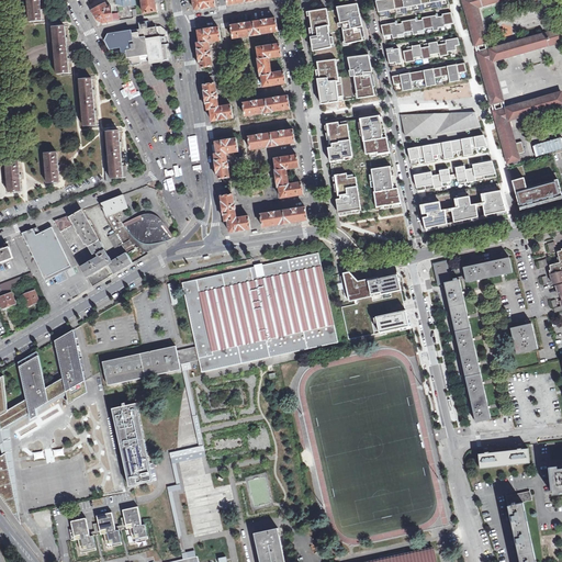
[(37,0),(24,0),(26,19),(41,19),(37,0)]
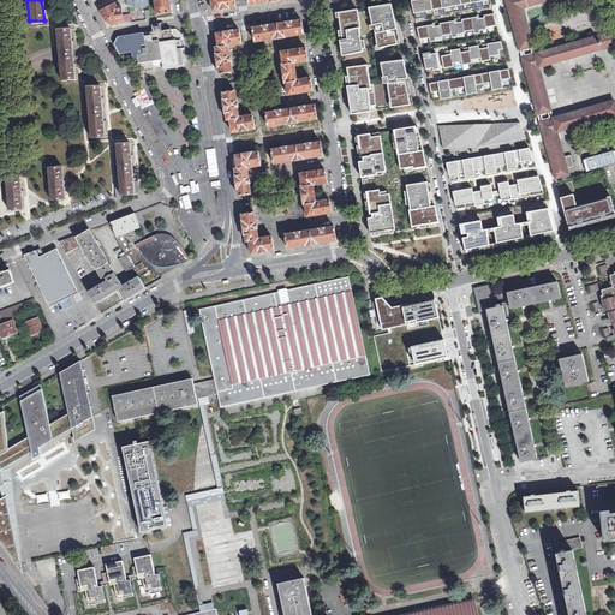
[(155,0),(157,15),(172,13),(169,0),(155,0)]
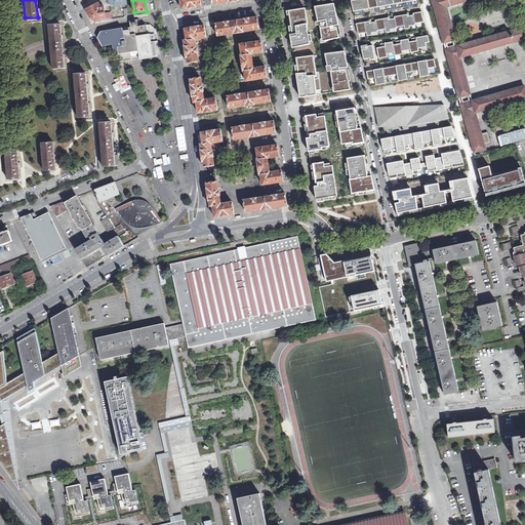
[(179,10),(201,7),(200,0),(177,0),(179,6),(179,10)]
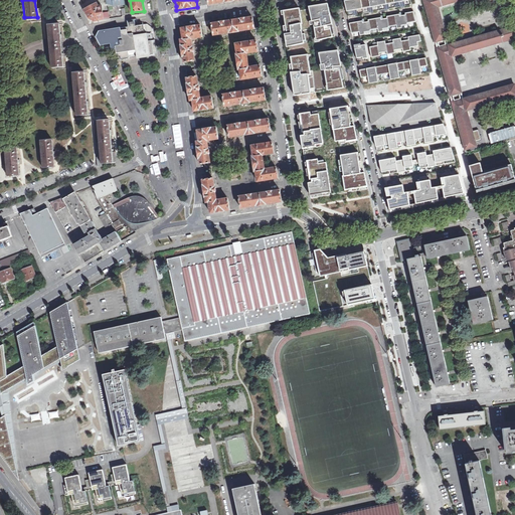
[(410,4),(409,0),(345,0),(347,15),(410,4)]
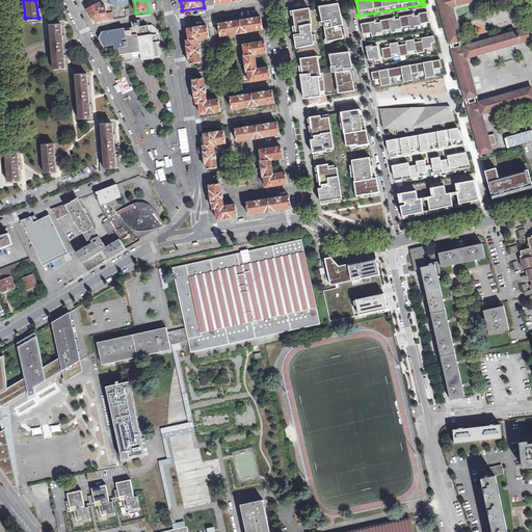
[(437,0),(450,43),(461,40),(452,7),(476,0),(437,0)]
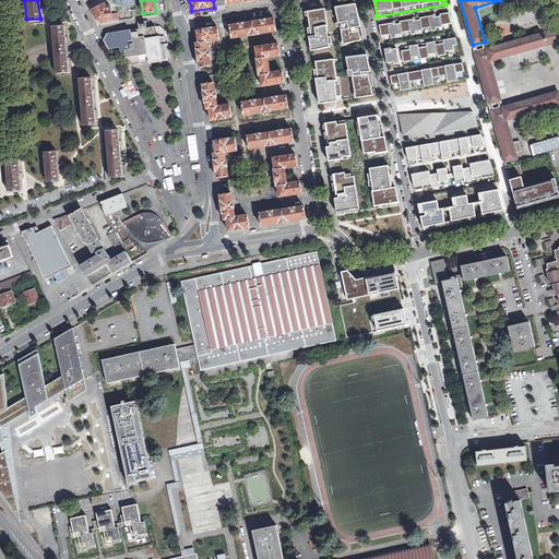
[(103,23),(119,20),(118,13),(111,13),(110,7),(107,7),(105,3),(92,11),(97,20),(103,23)]
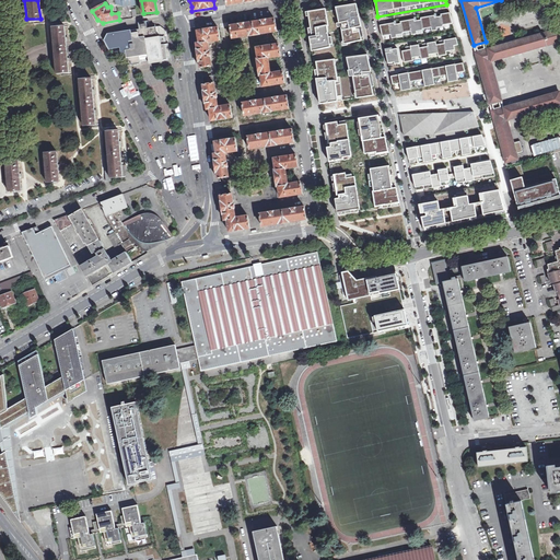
[(352,4),(336,8),(339,23),(340,23),(341,27),(343,42),(345,44),(348,44),(362,41),(359,24),(361,24),(358,9),(353,10),(352,4)]
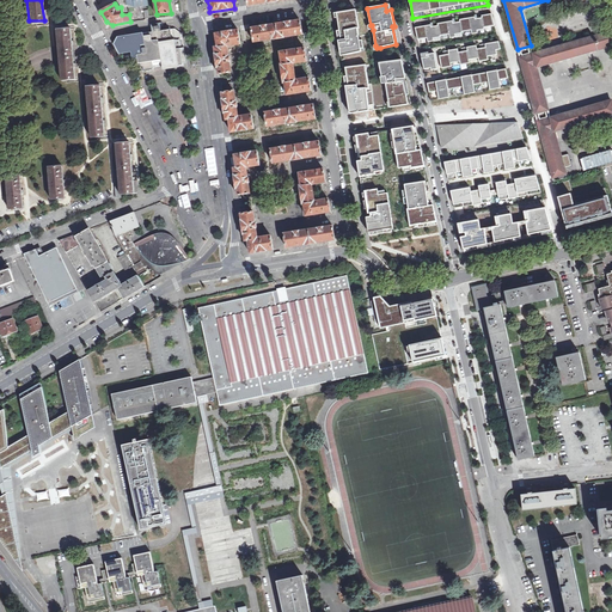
[(353,11),(337,13),(342,41),(340,41),(341,53),(347,51),(347,55),(362,51),(361,49),(360,41),(359,29),(360,29),(357,16),(354,16),(353,11)]
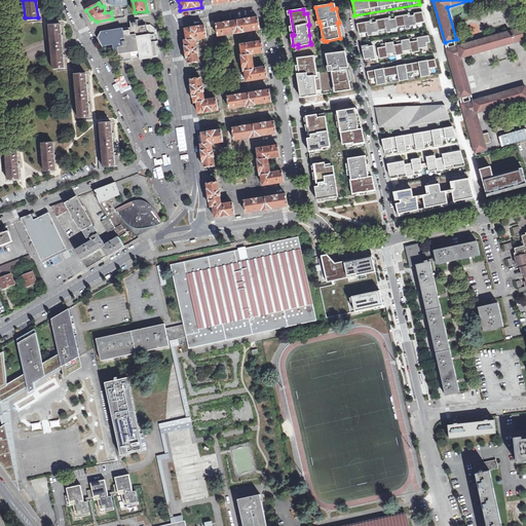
[(370,21),(357,23),(359,33),(367,32),(368,35),(373,34),(372,32),(378,31),(378,30),(386,29),(386,32),(391,31),(391,29),(398,28),(398,27),(405,26),(406,29),(410,28),(410,26),(416,25),(416,24),(424,22),(423,11),(414,13),(414,14),(409,15),(408,14),(395,16),(396,17),(389,19),(389,17),(376,20),(376,22),(371,23),(370,21)]
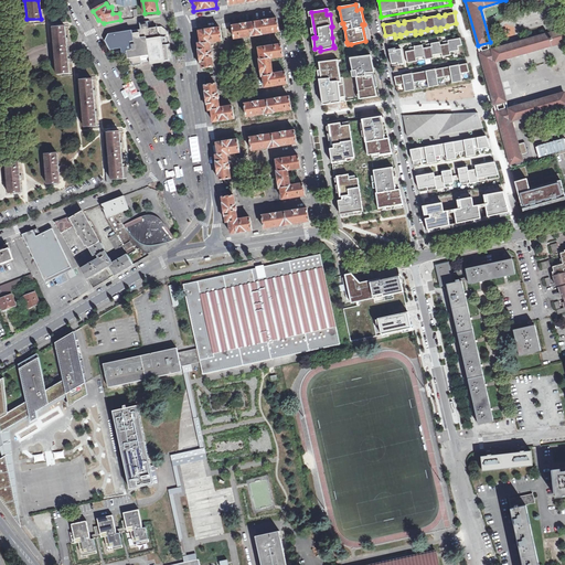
[(242,24),(233,27),(235,39),(263,35),(263,34),(279,32),(278,19),(264,21),(242,24)]
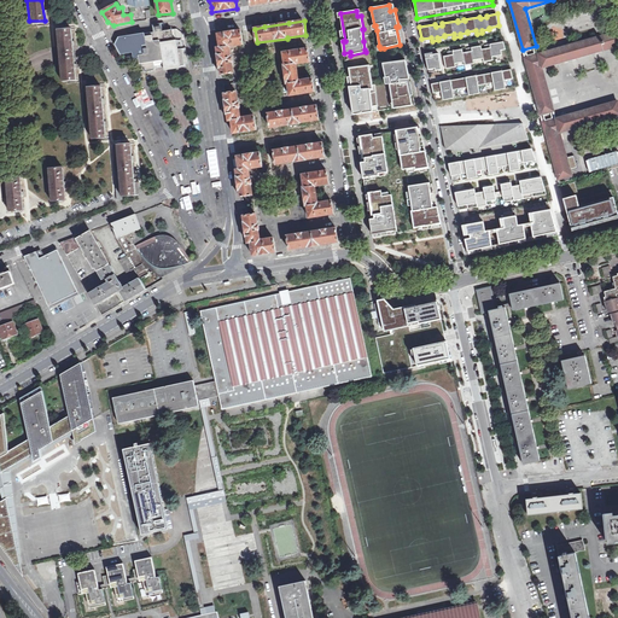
[(69,27),(54,27),(56,51),(70,50),(69,27)]
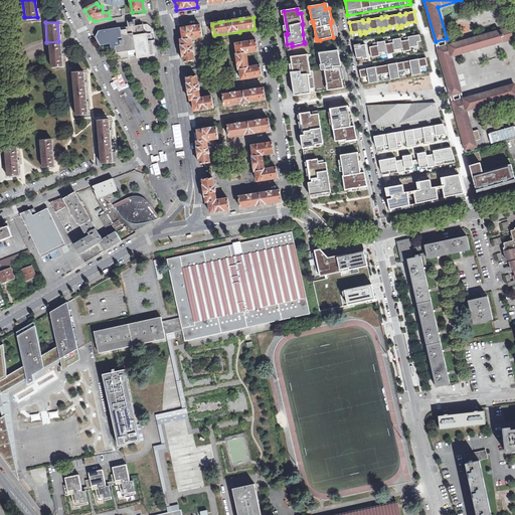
[(100,31),(97,37),(101,45),(111,43),(112,49),(118,48),(118,46),(119,46),(121,59),(130,58),(129,51),(136,50),(137,56),(157,52),(155,40),(144,42),(144,40),(148,39),(148,34),(154,33),(153,28),(148,24),(132,26),(133,28),(117,31),(117,28),(100,31)]
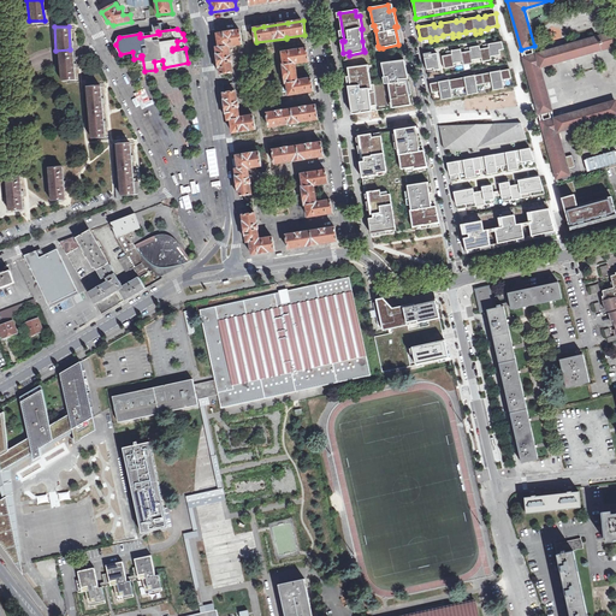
[(243,45),(241,30),(235,31),(218,34),(218,40),(219,47),(217,48),(218,54),(217,54),(219,69),(220,69),(220,75),(234,73),(231,63),(232,63),(231,57),(229,47),(243,45)]
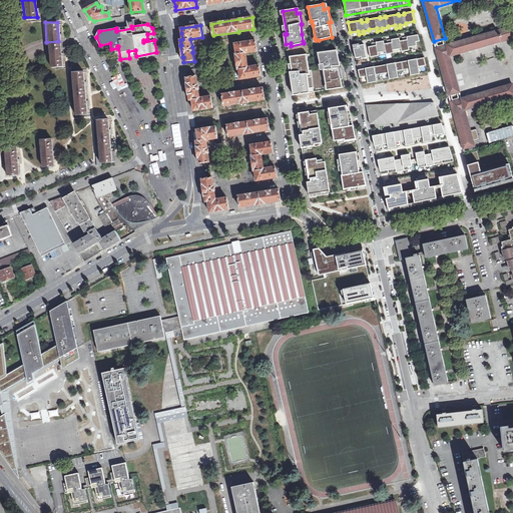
[(512,26),(435,48),(449,95),(460,92),(450,56),(512,38),(512,26)]
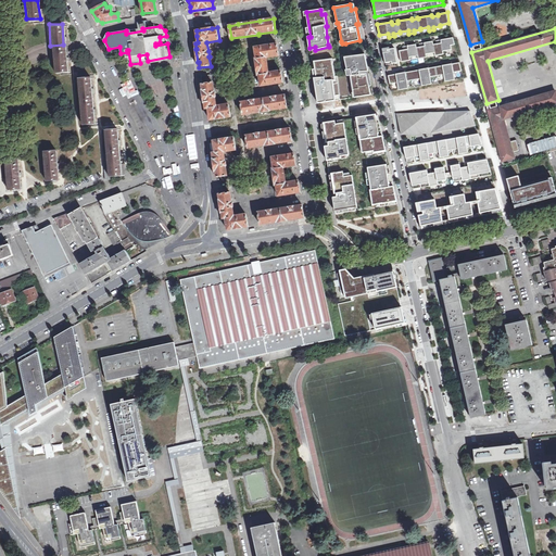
[(407,46),(400,46),(401,58),(409,57),(409,52),(418,51),(419,54),(427,53),(426,51),(429,51),(430,54),(438,53),(438,51),(443,51),(443,49),(455,48),(453,34),(441,35),(441,39),(434,40),(434,37),(425,38),(425,42),(418,43),(418,40),(407,41),(407,46)]
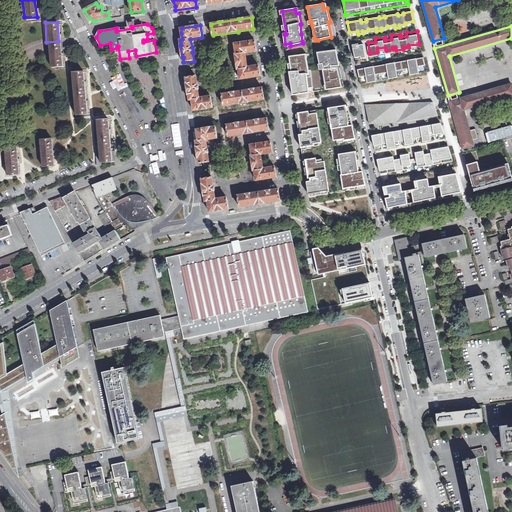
[(257,51),(255,40),(235,44),(236,54),(235,54),(237,70),(239,69),(240,79),(261,76),(259,65),(247,67),(246,58),(245,53),(257,51)]
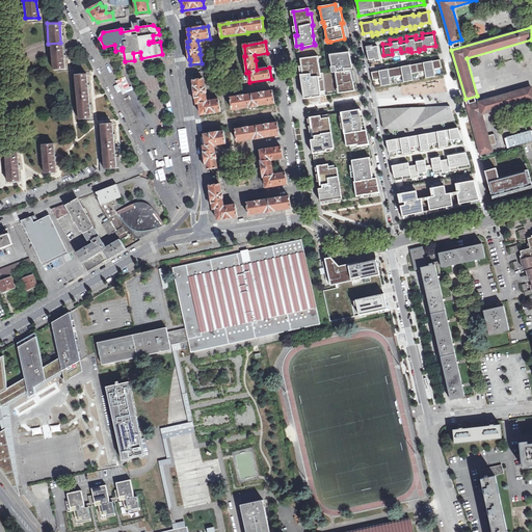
[(374,42),(366,43),(368,61),(375,60),(374,57),(380,56),(379,43),(374,44),(374,42)]
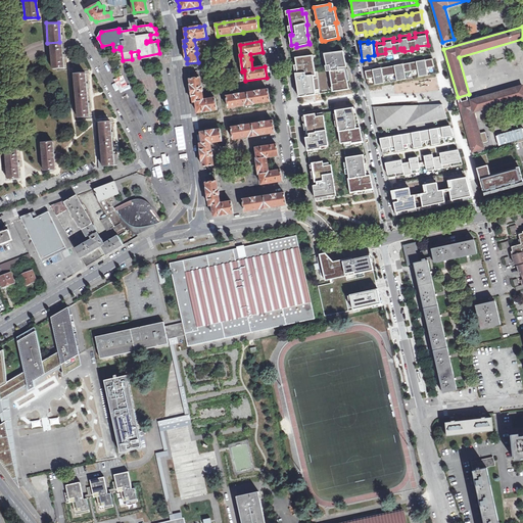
[(59,42),(47,43),(48,48),(50,66),(62,65),(60,47),(59,42)]
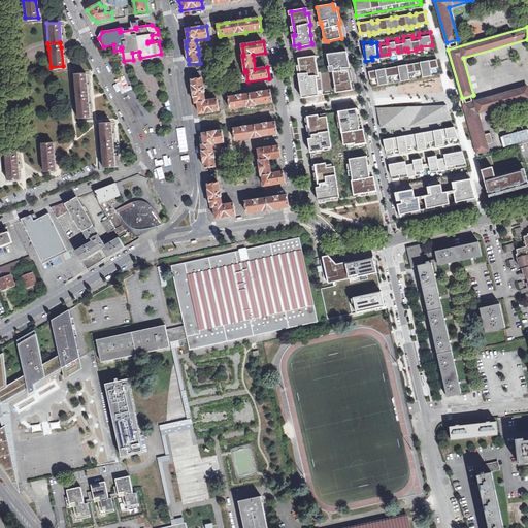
[(349,64),(347,52),(327,55),(329,66),(333,65),(334,71),(333,71),(336,89),(339,88),(340,92),(355,90),(353,81),(351,81),(348,65),(349,64)]
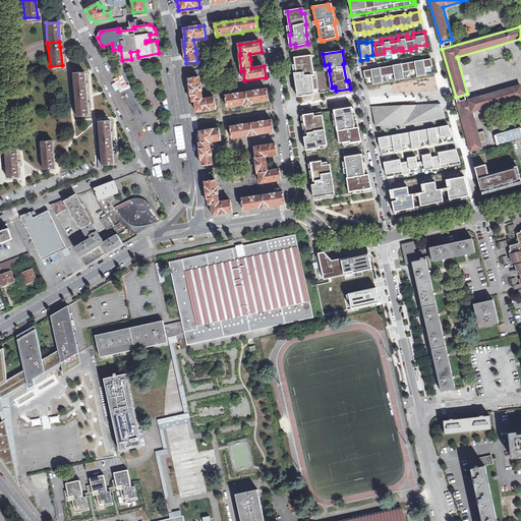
[(307,59),(306,56),(292,58),(293,65),(295,65),(297,73),(295,73),(297,94),(301,93),(302,96),(311,95),(310,91),(314,90),(312,75),(314,74),(312,58),(307,59)]
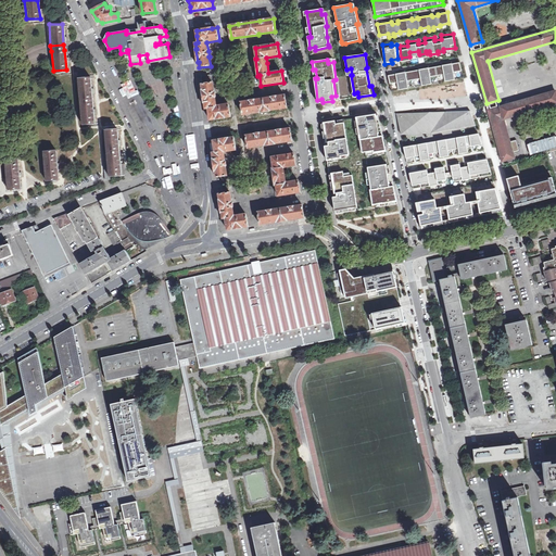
[(462,65),(389,77),(392,92),(464,80),(462,65)]
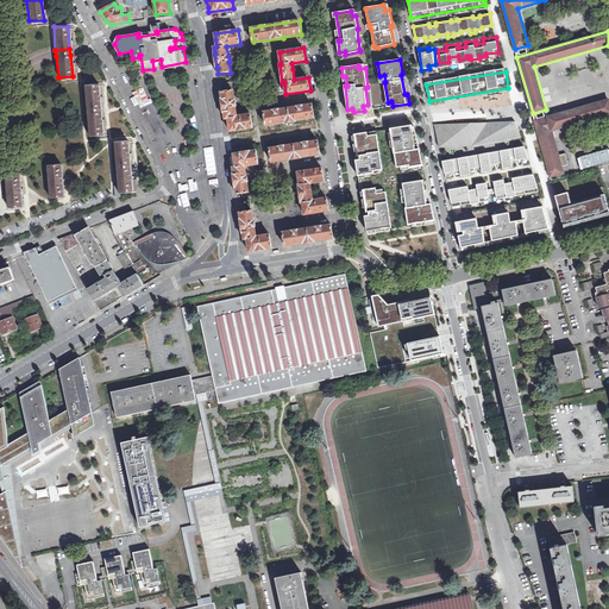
[(96,82),(82,83),(85,108),(99,107),(96,82)]
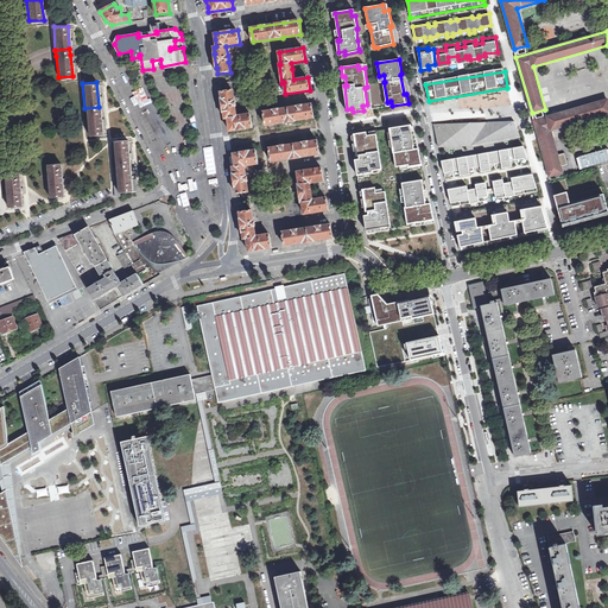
[(222,92),(232,90),(232,89),(233,88),(232,83),(230,82),(221,83),(220,84),(221,87),(221,90),(222,92)]
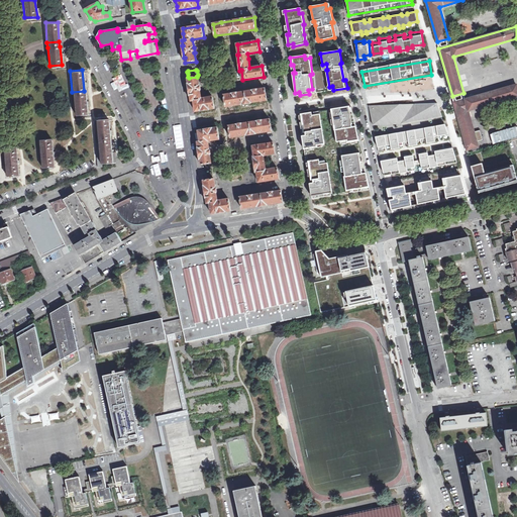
[(120,73),(112,78),(114,81),(111,83),(116,92),(127,86),(120,73)]
